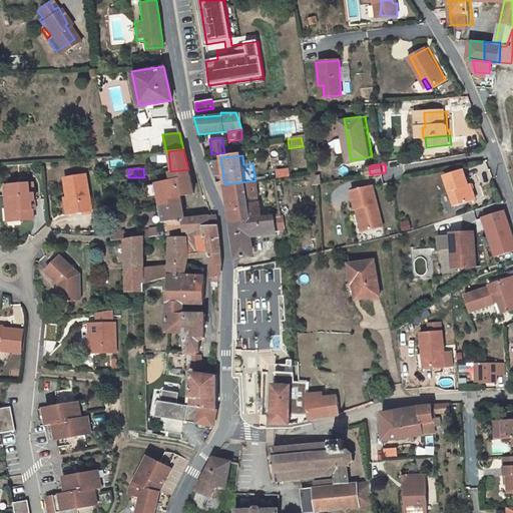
[(464,168),(445,174),(455,203),(476,196),(472,181),(469,182),(464,168)]
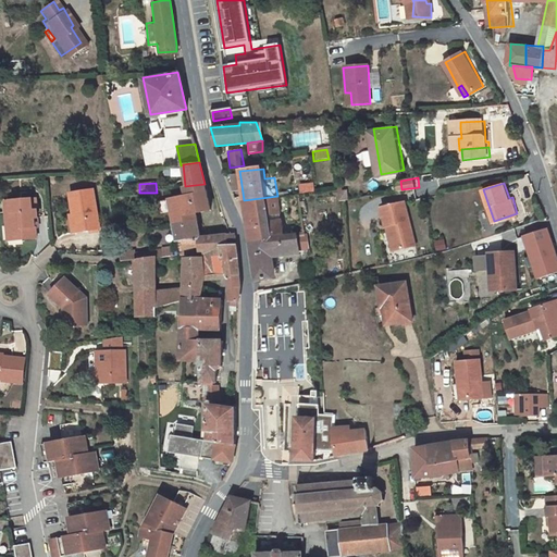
[(205,184),(185,186),(181,187),(182,197),(169,198),(163,201),(164,210),(171,209),(173,223),(197,219),(195,212),(209,207),(205,184)]
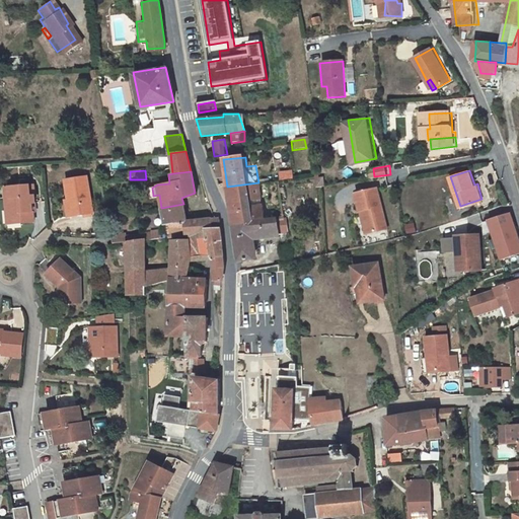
[(71,200),(73,217),(90,214),(84,176),(64,180),(67,201),(71,200)]
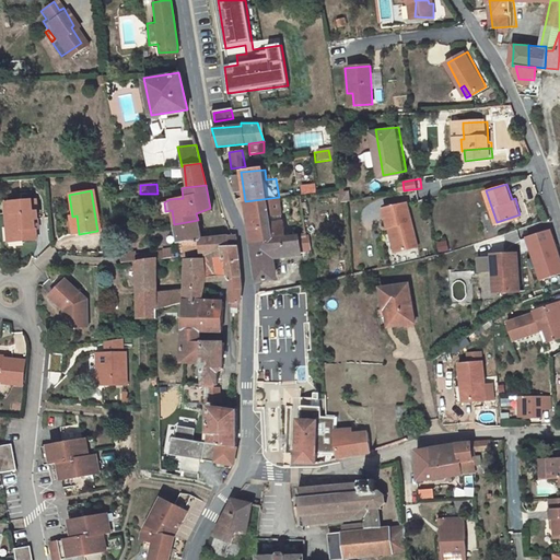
[(342,193),(343,200),(353,199),(352,191),(342,193)]
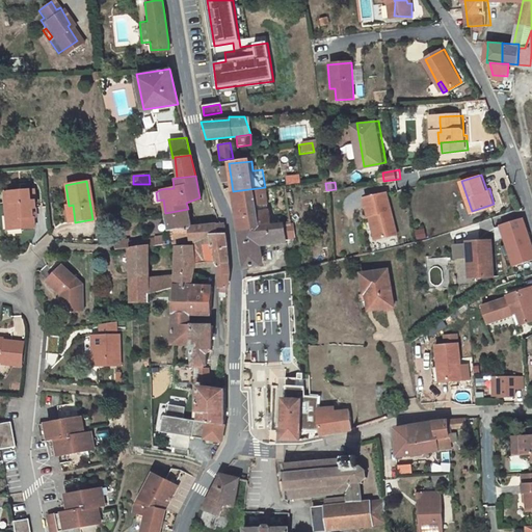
[(265,187),(233,191),(239,231),(283,224),(282,217),(281,213),(269,214),(268,209),(256,211),(255,203),(267,202),(265,187)]
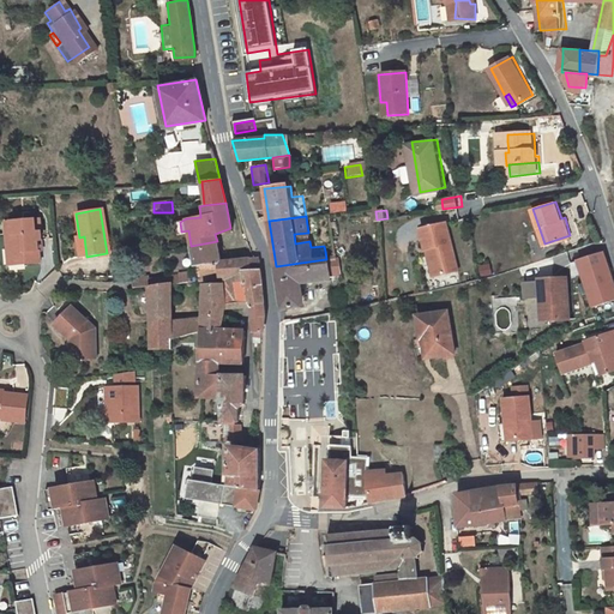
[(431,248),(435,271),(457,266),(447,217),(421,223),(426,245),(427,245),(432,244),(433,248),(431,248)]
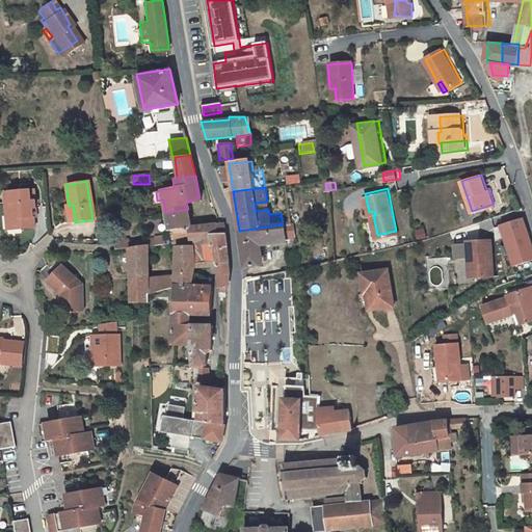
[(6,216),(7,228),(19,227),(31,225),(32,224),(31,215),(28,215),(28,209),(33,208),(31,191),(4,193),(6,216)]
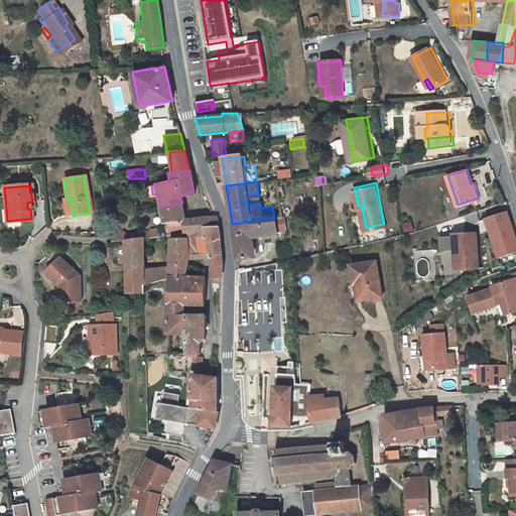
[(65,200),(68,217),(73,216),(71,199),(67,200),(65,200)]
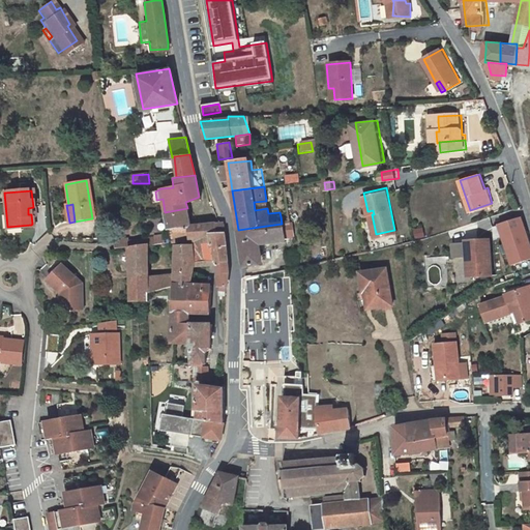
[(190,237),(193,226),(187,208),(165,212),(167,230),(184,227),(186,238),(190,237)]
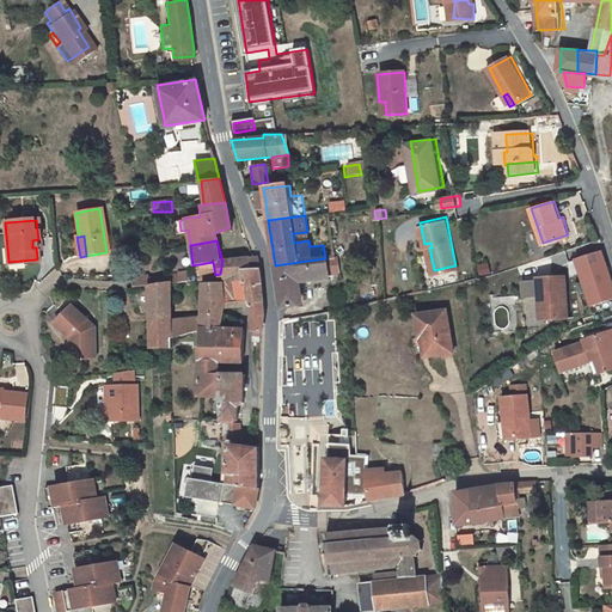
[(576,257),(592,306),(611,299),(611,276),(604,250),(576,257)]
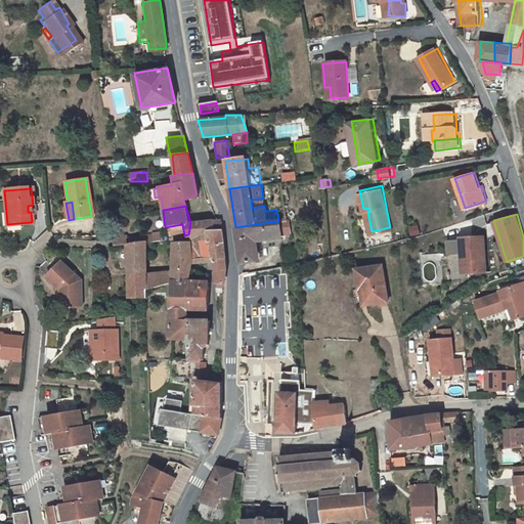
[(190,223),(188,234),(187,238),(209,238),(209,230),(222,229),(221,219),(217,220),(190,223)]
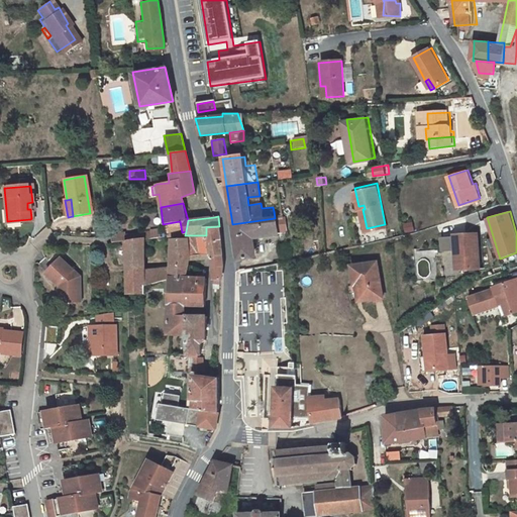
[(278,231),(275,218),(232,224),(237,259),(253,255),(251,245),(250,236),(278,231)]
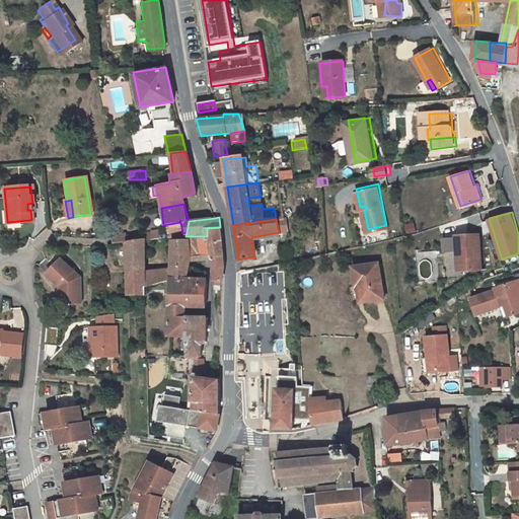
[(180,222),(163,225),(165,235),(182,233),(180,222)]
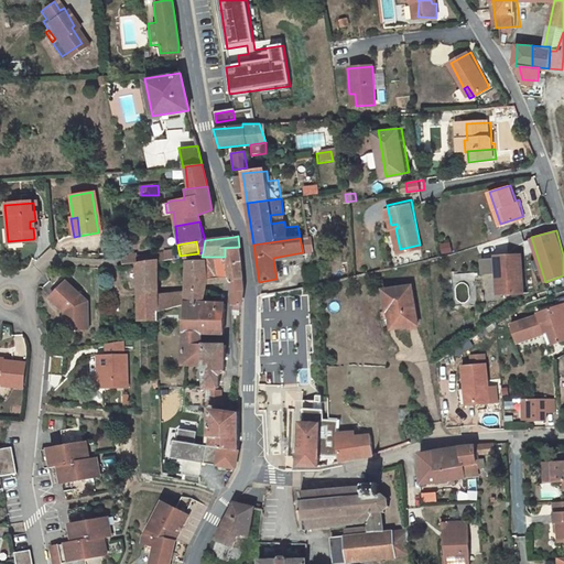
[(138,253),(139,262),(155,260),(165,259),(163,250),(138,253)]
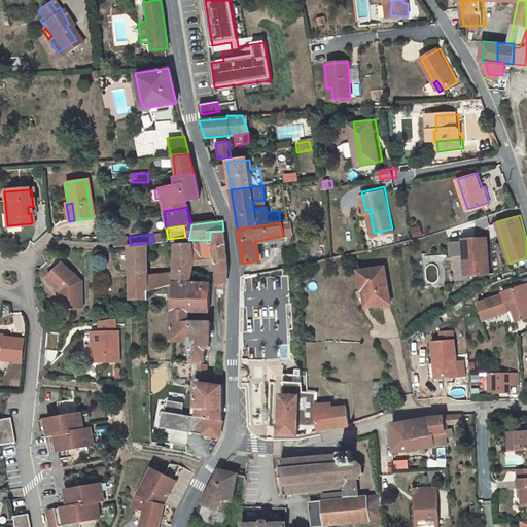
[(256,250),(285,245),(283,236),(255,241),(256,250)]
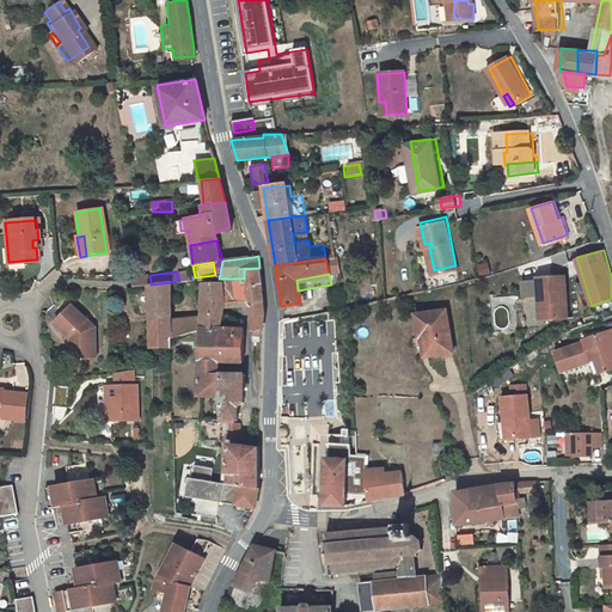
[(538,295),(539,319),(569,318),(568,274),(538,275),(538,280),(538,295)]
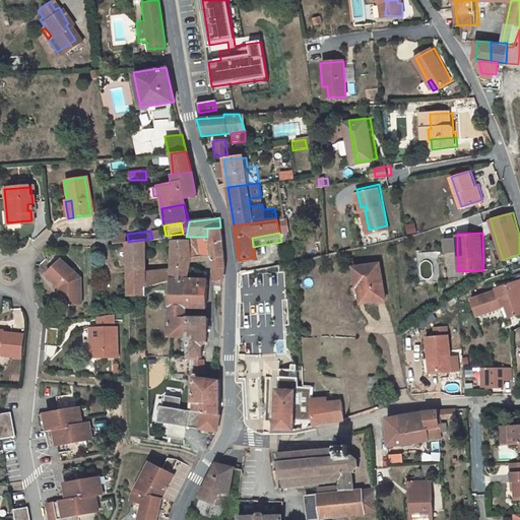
[(170,267),(171,280),(187,280),(188,262),(209,259),(207,237),(186,237),(186,239),(170,239),(170,267)]
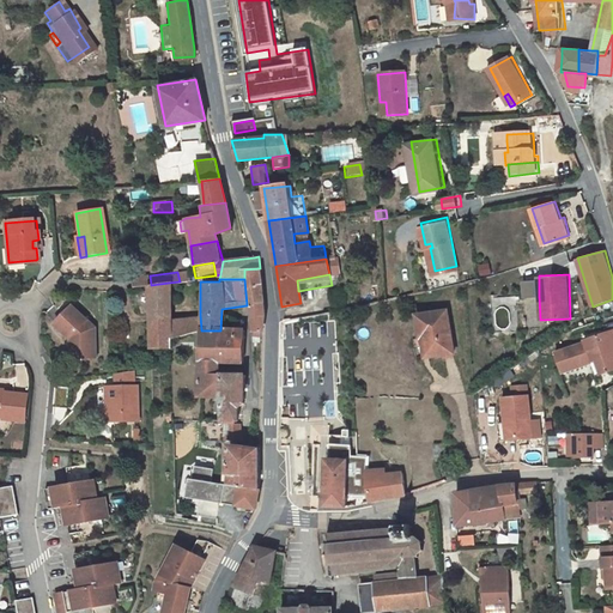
[(523,280),(525,296),(539,296),(539,280),(523,280)]
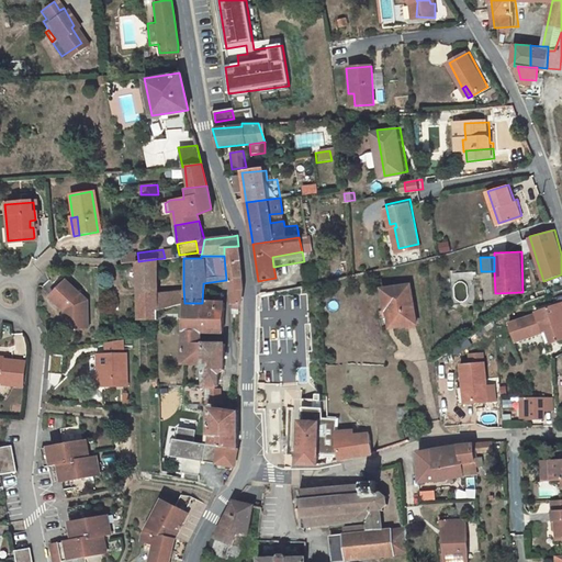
[(156,292),(155,259),(138,261),(136,261),(137,294),(156,292)]
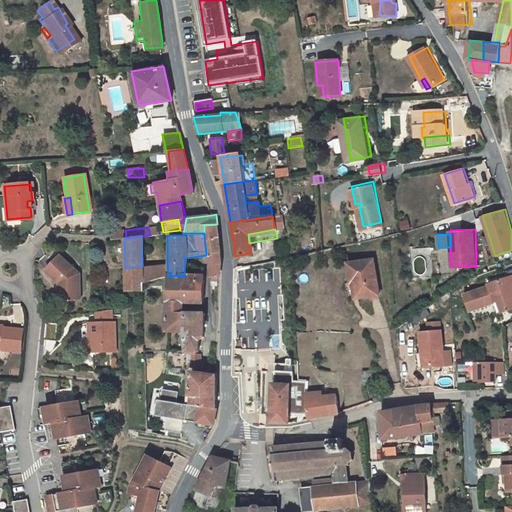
[(77,273),(60,253),(45,266),(62,286),(62,295),(65,299),(78,299),(79,281),(74,275),(77,273)]
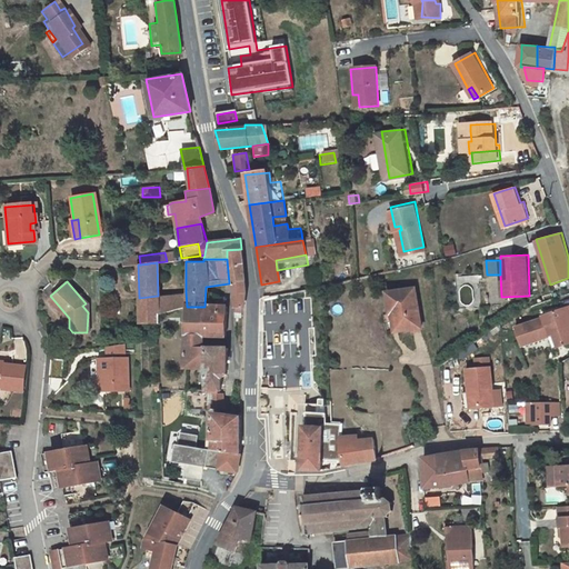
[(400,332),(422,328),(413,289),(386,295),(390,316),(393,316),(397,315),(400,332)]
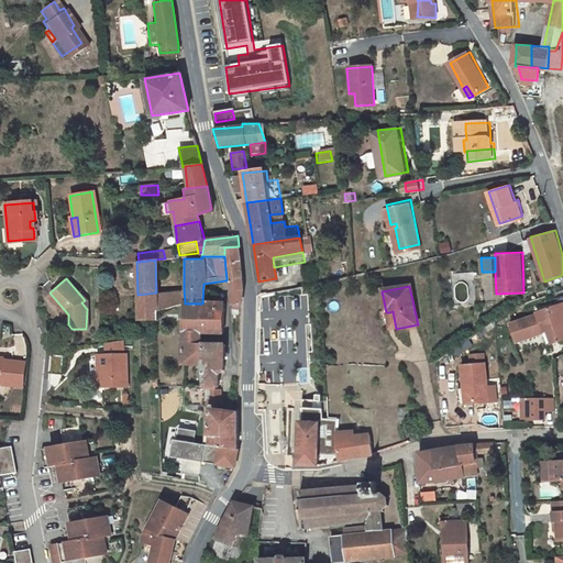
[(157,307),(185,304),(184,289),(156,293),(157,307)]
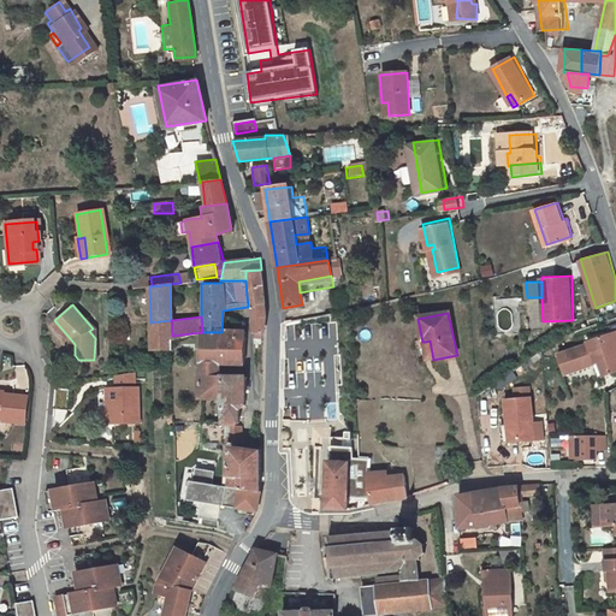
[(150,323),(150,349),(172,349),(172,336),(171,320),(150,323)]
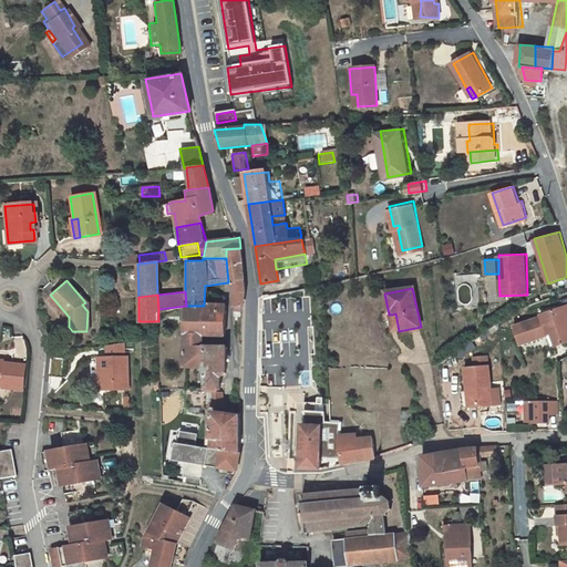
[(204,333),(204,306),(186,306),(186,333),(204,333)]
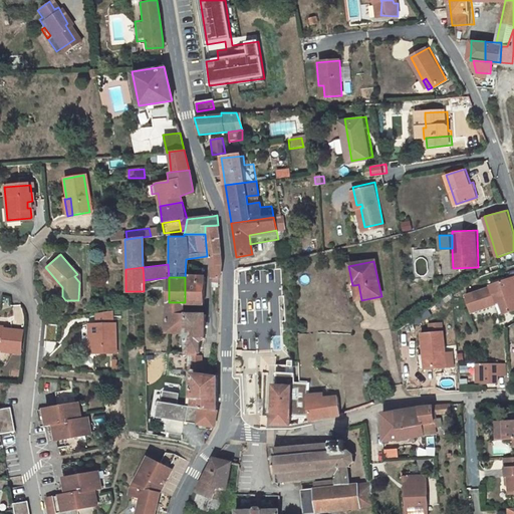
[(205,277),(185,277),(185,302),(205,302),(205,277)]
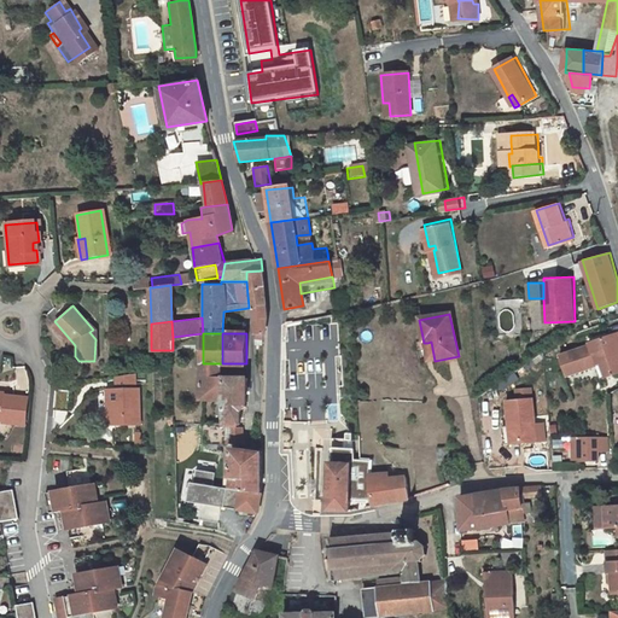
[(601,367),(611,365),(616,377),(617,375),(617,336),(594,343),(595,347),(563,355),(569,375),(601,367)]
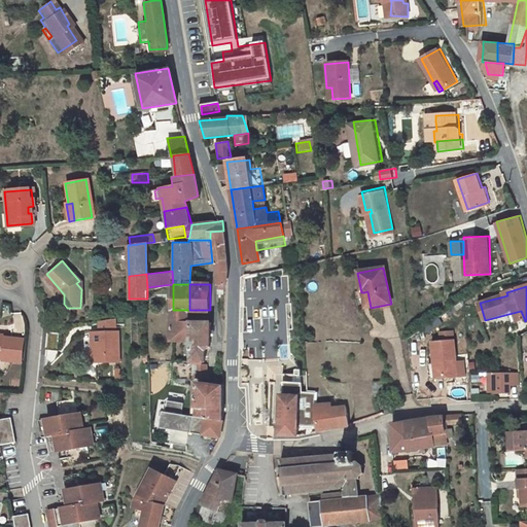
[(364,292),(360,307),(371,308),(367,291),(364,292)]
